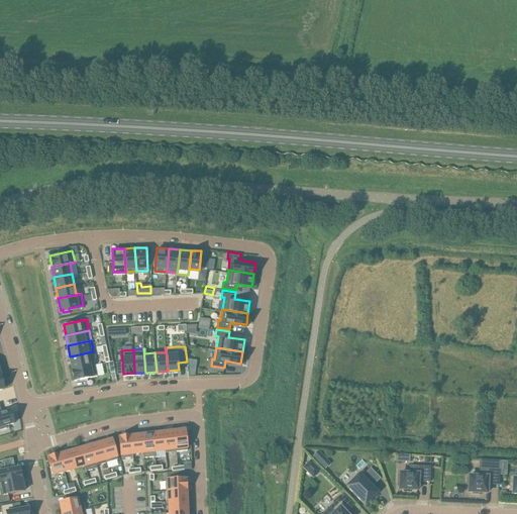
[(93,351),(70,356),(72,367),(95,363),(93,351)]
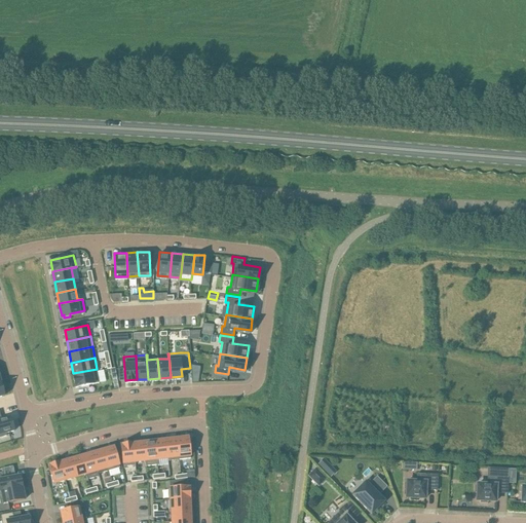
[(97,369),(73,373),(76,385),(100,380),(97,369)]
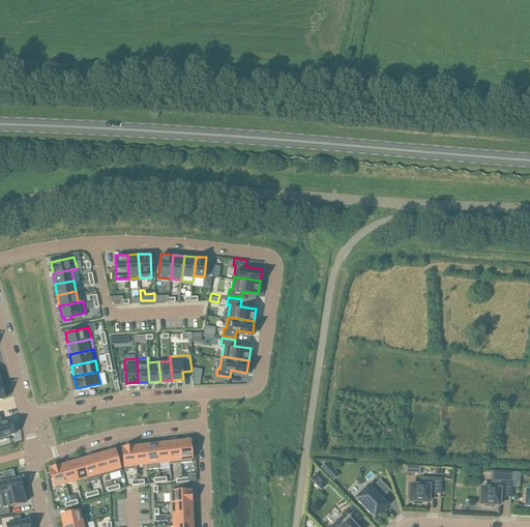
[(0,438),(6,436),(6,434),(15,432),(10,418),(2,420),(0,413),(0,438)]
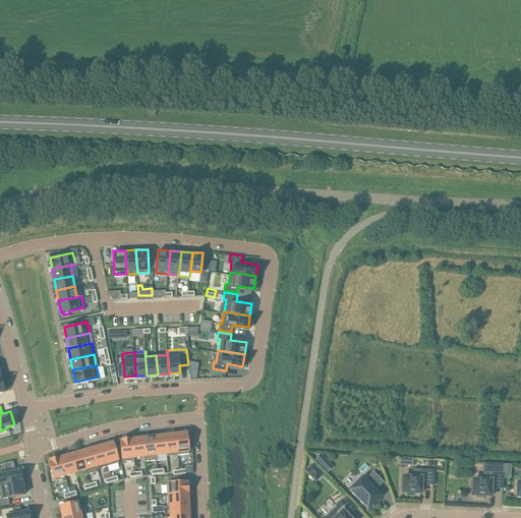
[(186,430),(175,432),(178,453),(189,452),(188,444),(187,436),(186,430)]
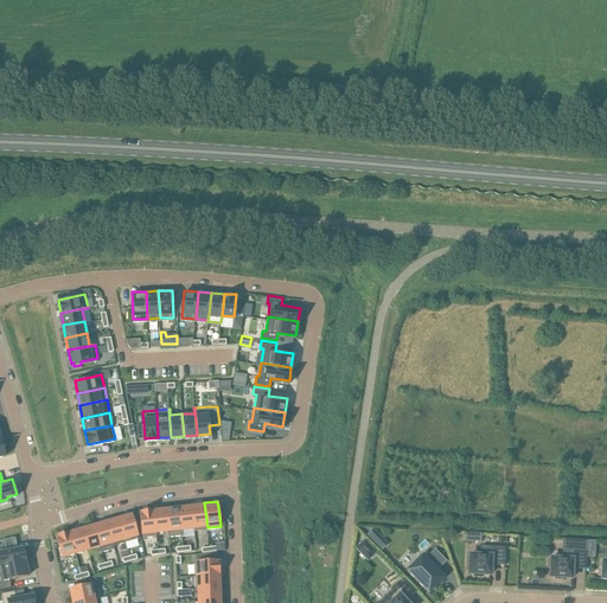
[(193,528),(208,527),(204,502),(191,504),(195,526),(193,526),(193,528)]
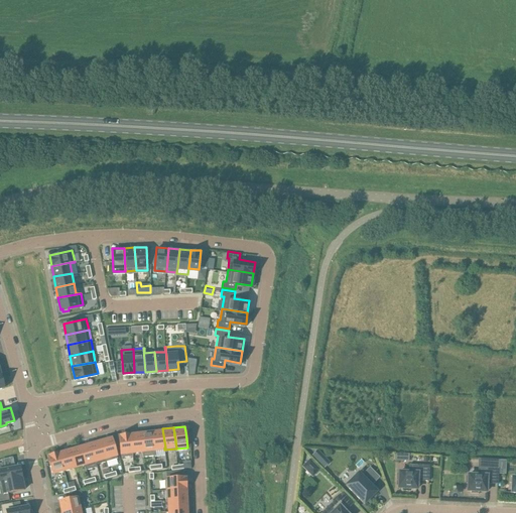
[(165,447),(162,428),(152,430),(154,449),(164,447),(165,447)]
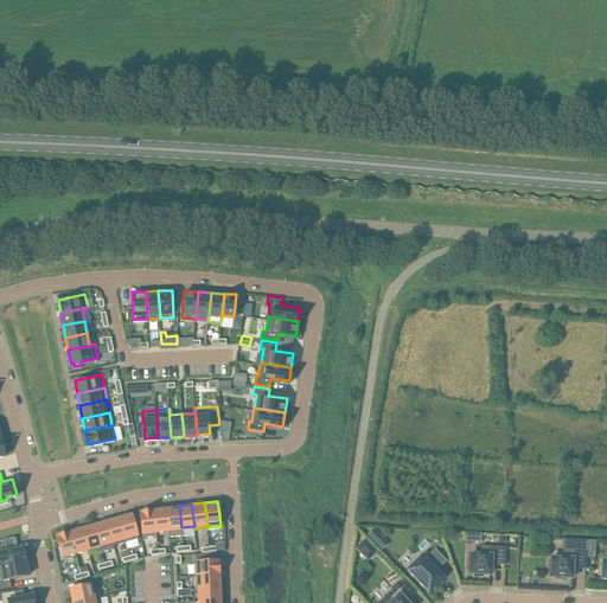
[(168,528),(168,534),(183,533),(181,527),(179,506),(166,507),(168,528)]
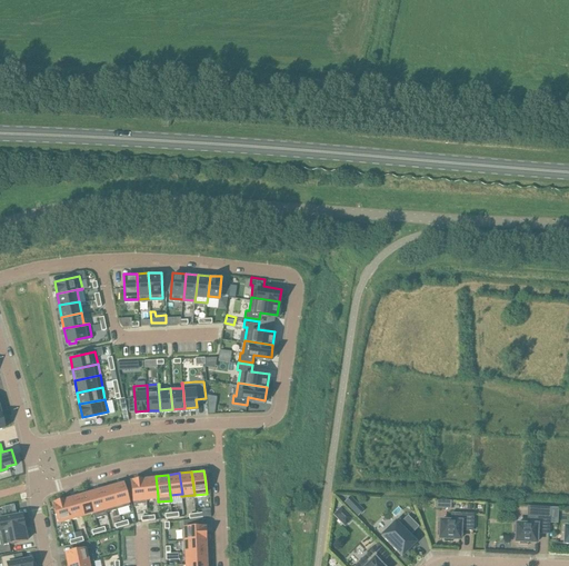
[(156,476),(143,477),(146,497),(147,497),(158,496),(156,476)]
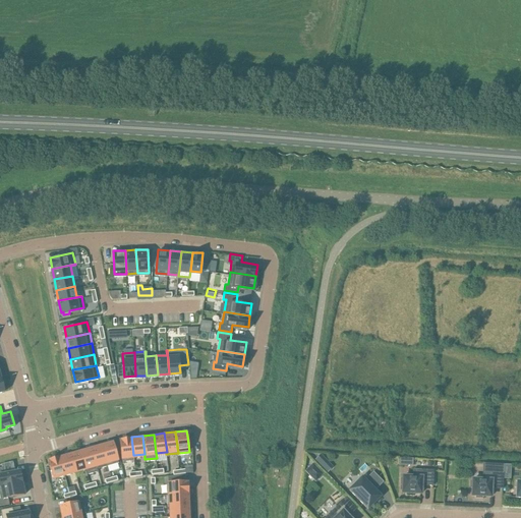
[(134,455),(133,455),(131,437),(120,438),(122,459),(134,458),(134,455)]
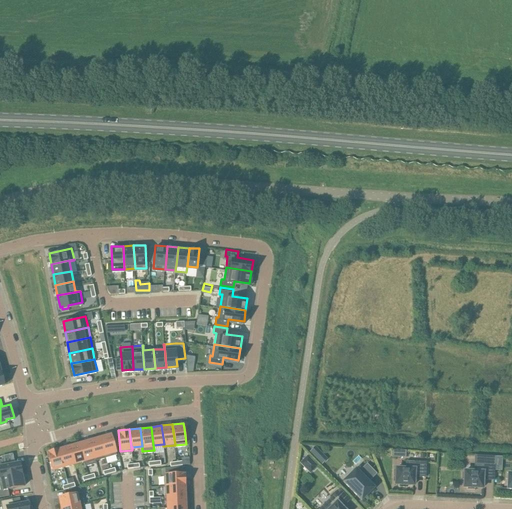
[(100,435),(106,455),(117,452),(111,432),(100,435)]
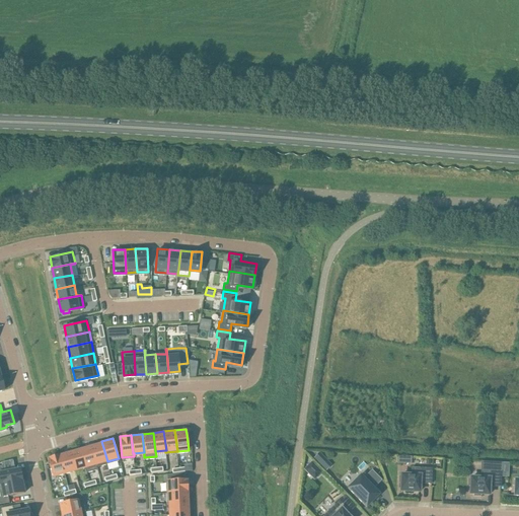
[(97,464),(107,461),(101,441),(91,444),(97,464)]
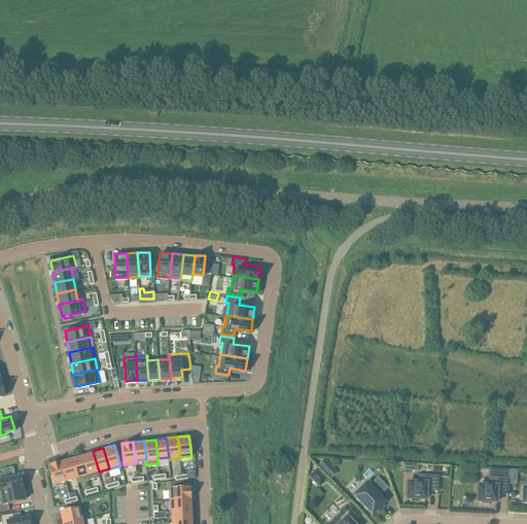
[(99,472),(93,451),(82,454),(88,473),(86,473),(88,478),(100,475),(99,472)]
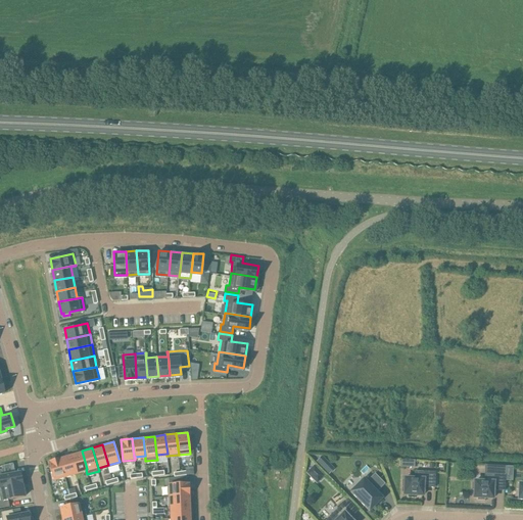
[(82,451),(70,454),(76,472),(86,469),(87,469),(82,451)]
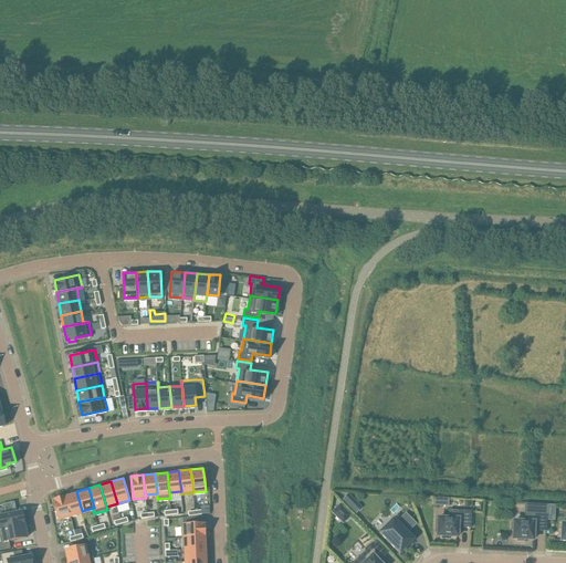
[(347,503),(354,496),(348,490),(342,498),(347,503)]
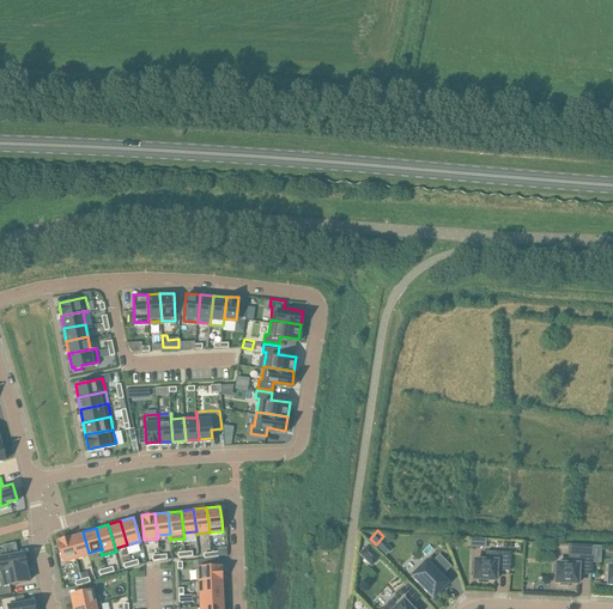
[(77,556),(89,553),(83,531),(71,535),(77,556)]
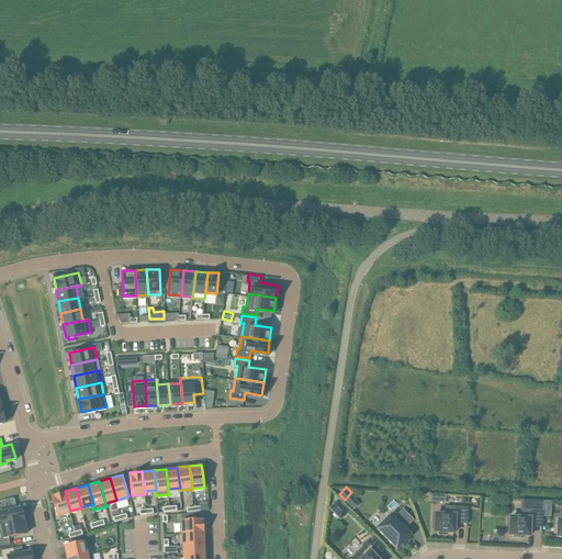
[(58,514),(70,511),(65,491),(53,494),(58,514)]
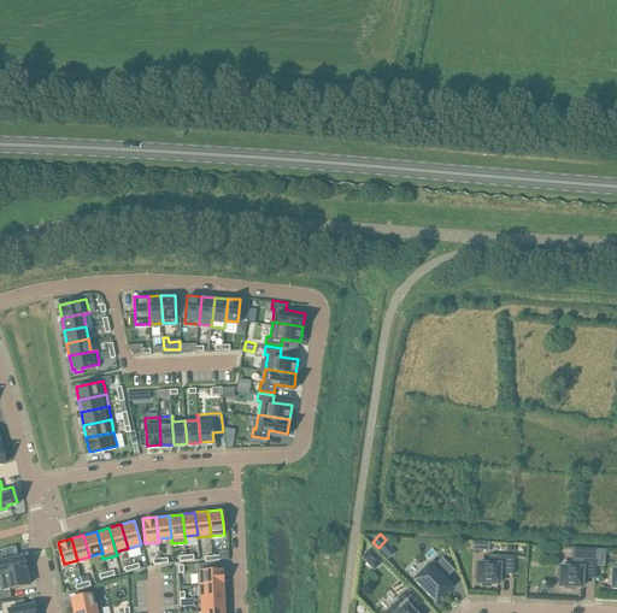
[(382,558),(371,546),(362,554),(374,566),(382,558)]
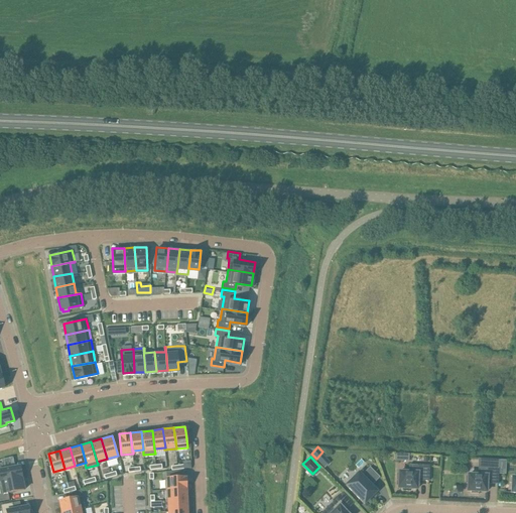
[(467,474),(467,480),(469,480),(469,488),(472,488),(471,491),(479,491),(480,489),(487,489),(488,481),(499,481),(499,466),(500,458),(490,457),(489,466),(479,465),(479,473),(469,472),(469,474),(467,474)]
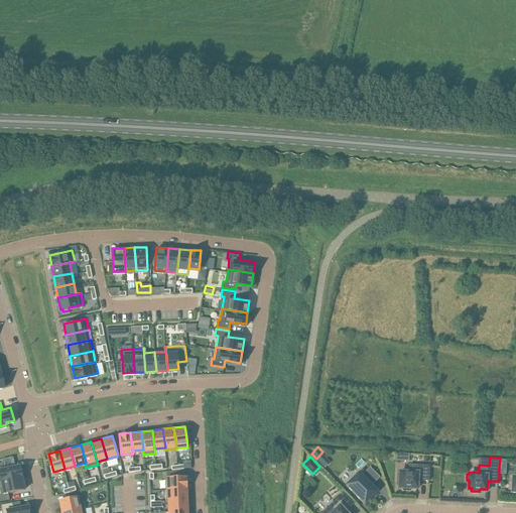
[(0,479),(22,476),(20,464),(3,467),(2,461),(0,461),(0,479)]
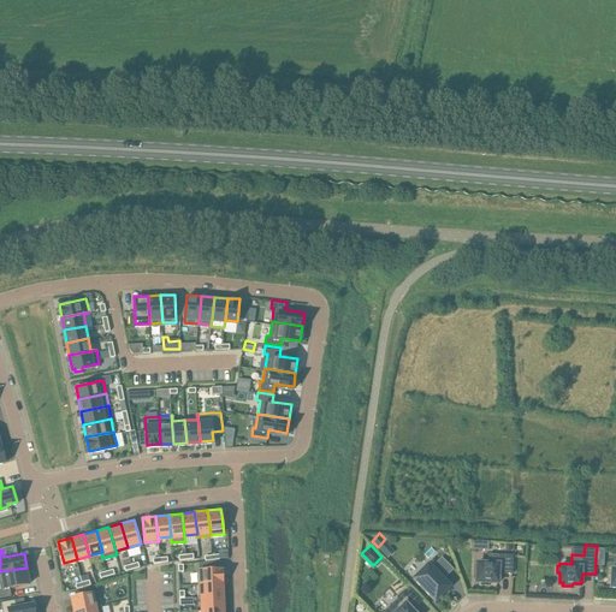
[(498,580),(499,570),(513,570),(513,552),(489,552),(489,560),(477,559),(477,562),(474,562),(474,570),(477,570),(475,578),(480,580),(479,582),(489,582),(489,580),(498,580)]
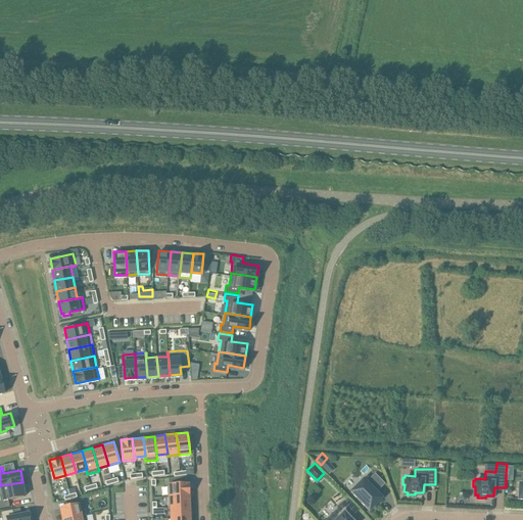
[(363,475),(349,488),(370,509),(383,495),(377,489),(385,481),(375,471),(367,479),(363,475)]
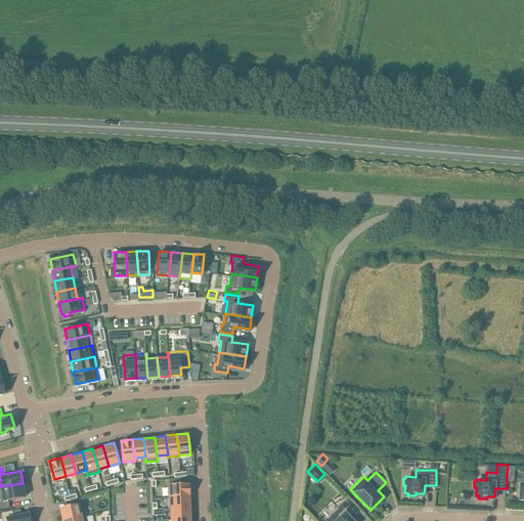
[(169,483),(168,483),(168,495),(189,494),(188,482),(186,483),(186,475),(170,476),(169,476),(169,483)]
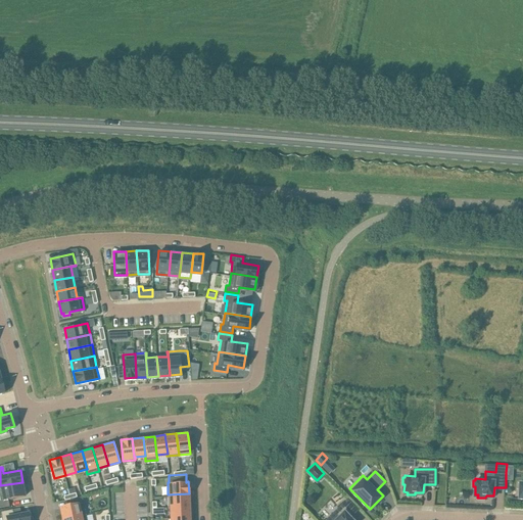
[(22,482),(0,485),(0,493),(1,499),(0,498),(0,505),(9,504),(8,498),(25,493),(22,482)]
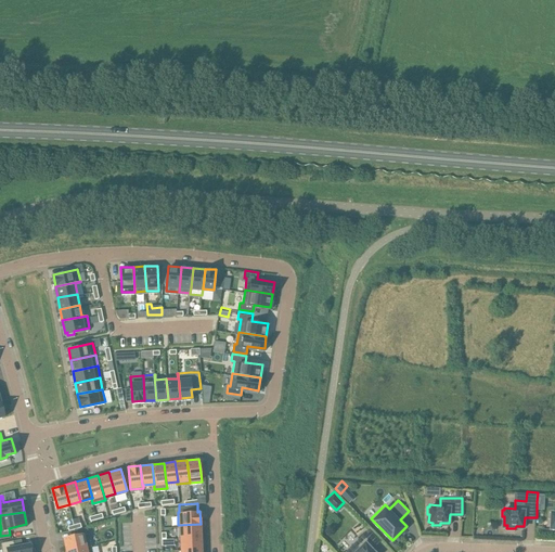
[(179,537),(181,537),(181,536),(201,536),(201,524),(178,525),(179,537)]
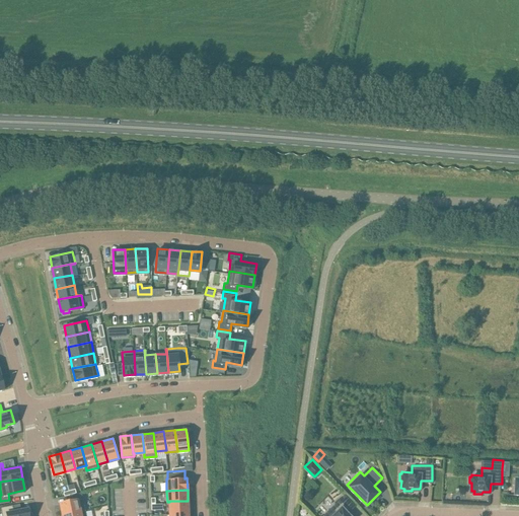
[(70,500),(60,502),(62,513),(85,508),(81,491),(69,493),(70,500)]
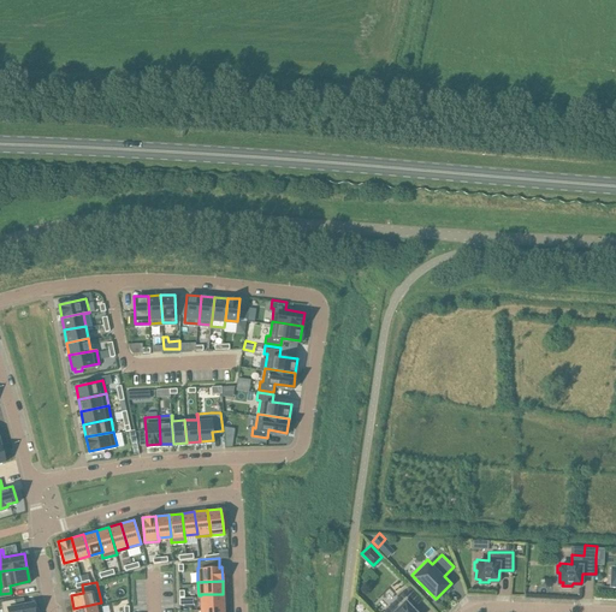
[(421,598),(409,584),(384,610),(385,611),(416,611),(412,607),(421,598)]
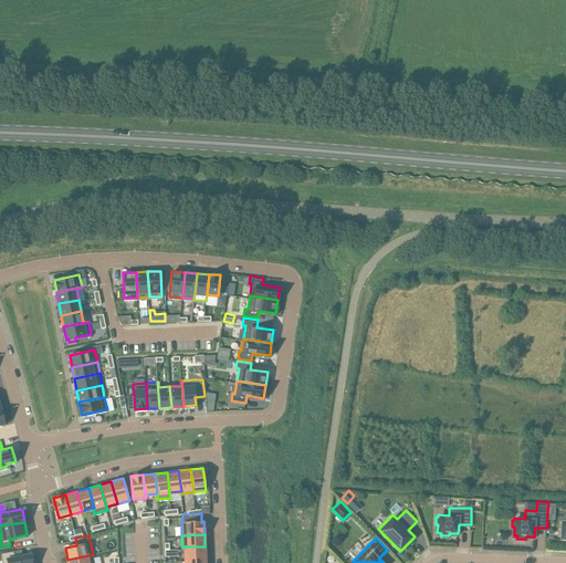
[(185,546),(185,548),(185,559),(206,558),(205,546),(185,546)]
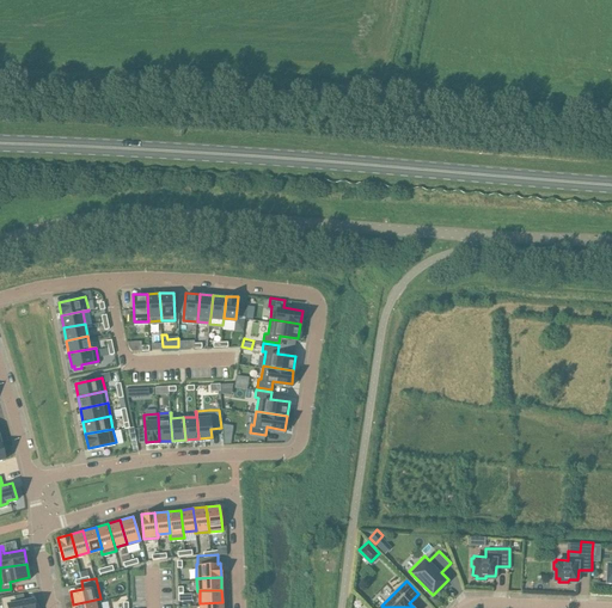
[(17,600),(16,593),(0,595),(2,607),(35,607),(32,597),(25,599),(17,600)]
